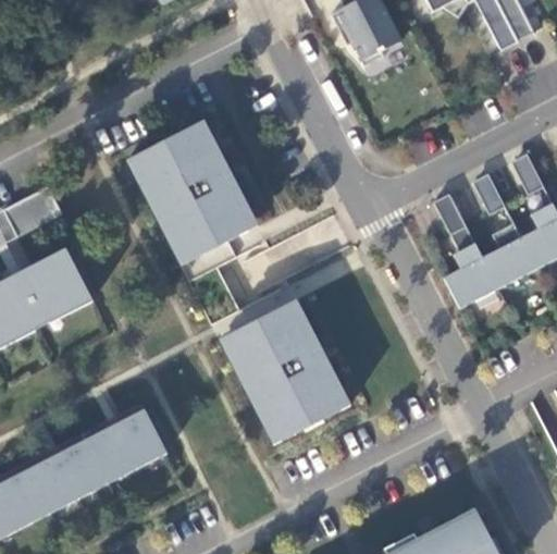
[(341,0),(345,8),(332,14),(341,31),(345,28),(364,66),(384,57),(382,51),(401,41),(381,0),(341,0)]
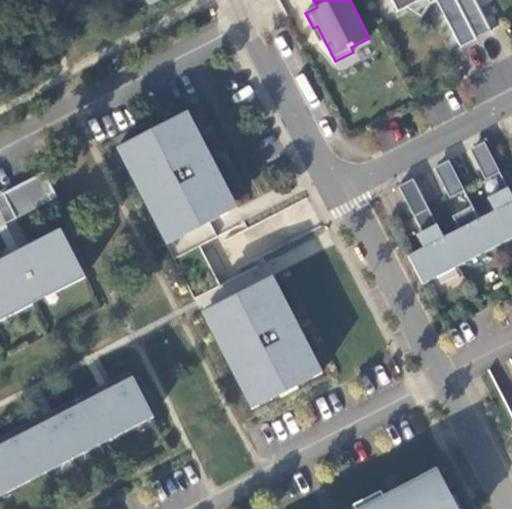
[(408,6),(422,15),(431,2),(430,0),(437,0),(460,45),(476,37),(456,0),(394,0),(399,9),(408,6)]
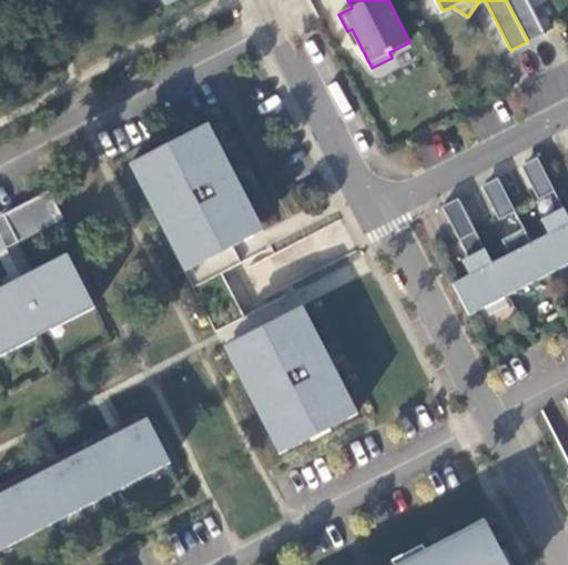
[(506,0),(528,41),(545,33),(528,0),(506,0)]
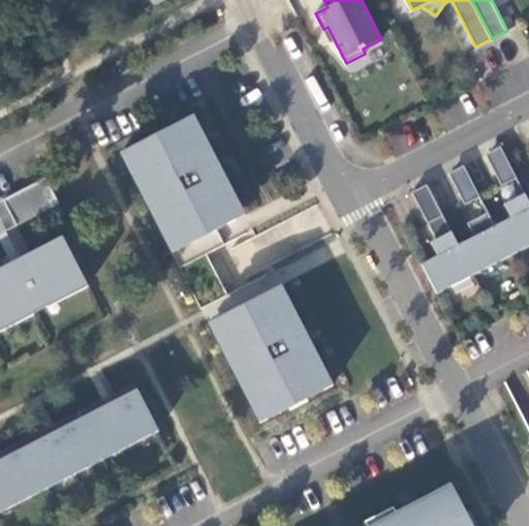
[(236,218),(230,208),(240,204),(194,114),(120,151),(164,237),(184,227),(191,241),(236,218)]
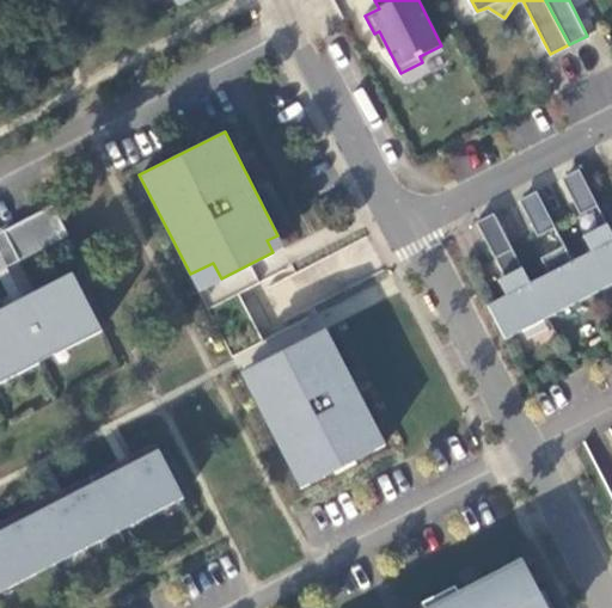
[(563,176),(581,213),(598,204),(579,167),(563,176)]
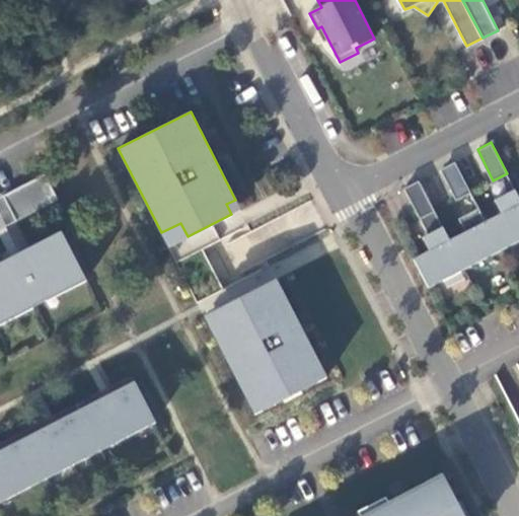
[(441,167),(457,199),(470,192),(455,160),(441,167)]
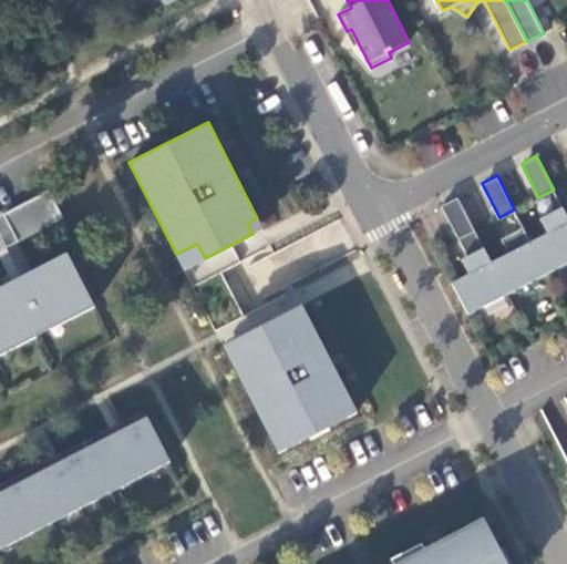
[(3,213),(18,241),(63,217),(49,188),(3,213)]
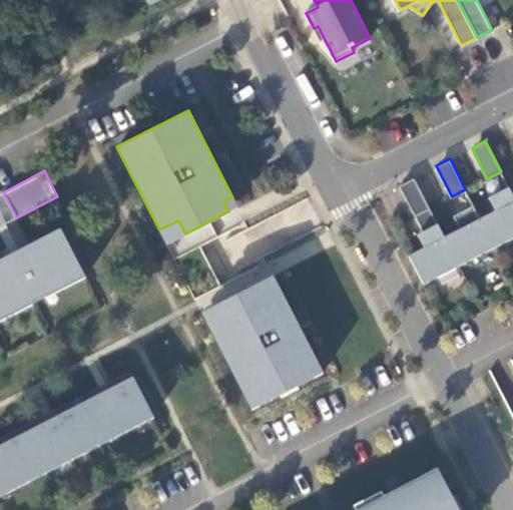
[(416,214),(430,208),(414,177),(400,184),(416,214)]
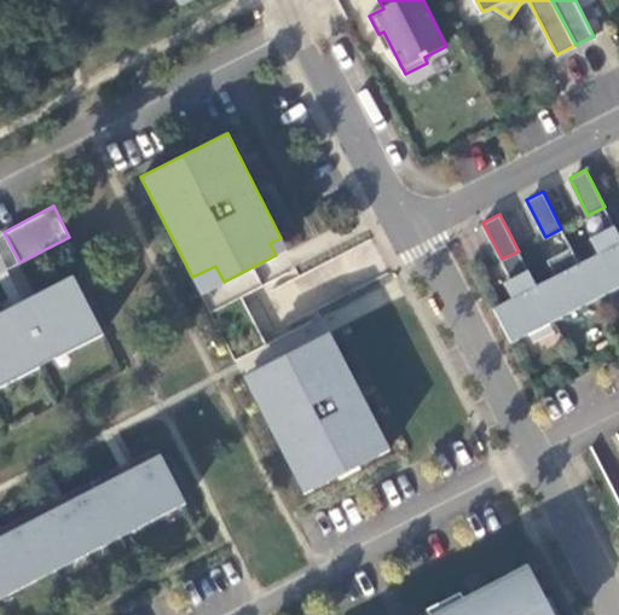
[(599,254),(579,262),(597,297),(618,285),(618,235),(613,225),(589,237),(599,254)]
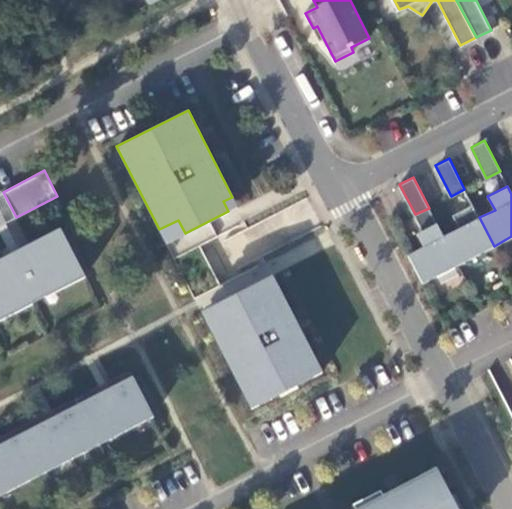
[(458,264),(494,246),(479,217),(472,204),(452,214),(459,228),(444,236),(458,264)]
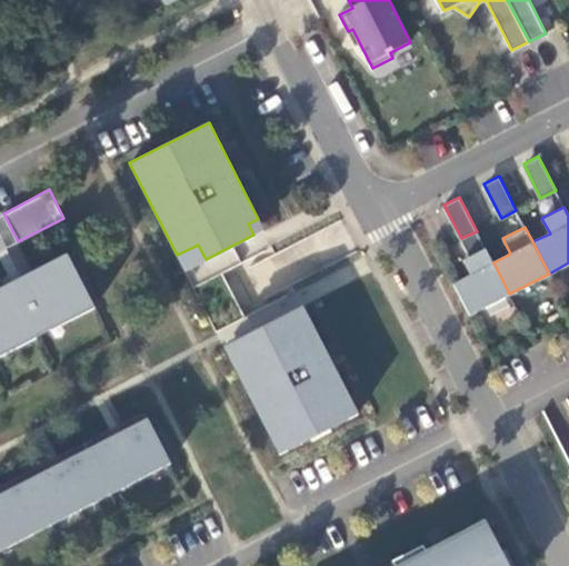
[(493,262),(485,247),(463,259),(471,274),(453,283),(469,315),(509,294),(493,262)]
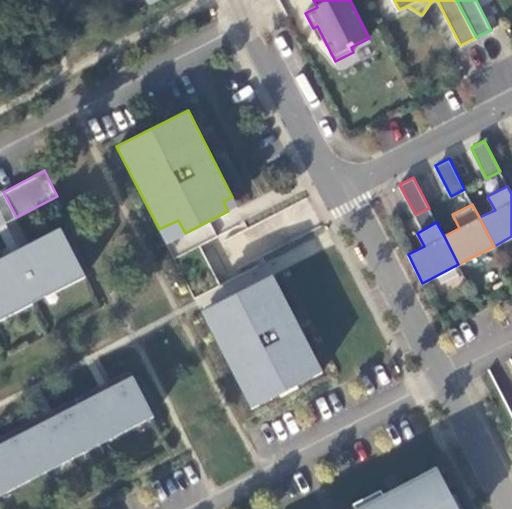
[(60,228),(0,258),(0,319),(85,275),(60,228)]
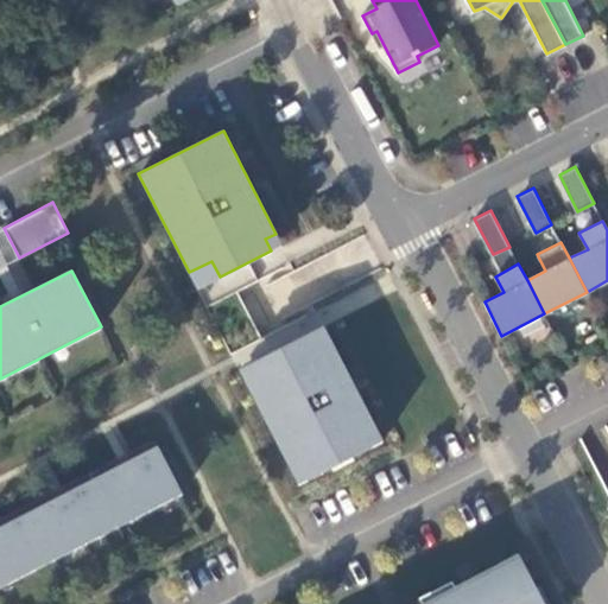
[(348,374),(329,337),(318,343),(312,332),(261,357),(270,374),(247,386),(298,483),(382,440),(348,374)]
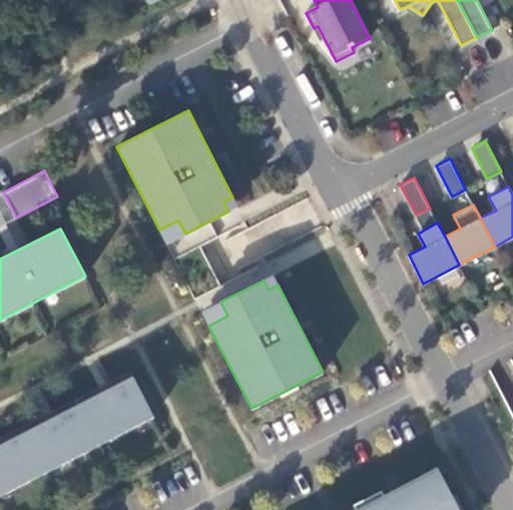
[(132,376),(0,444),(0,495),(153,416),(132,376)]
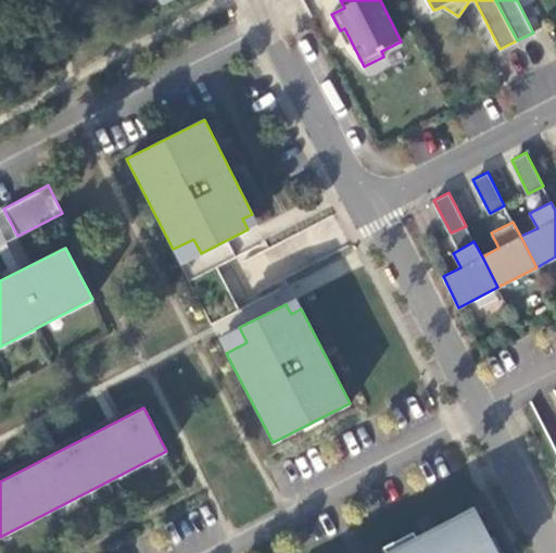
[(502,552),(493,536),(489,538),(476,512),(462,518),(459,513),(414,536),(416,540),(389,552),(502,552)]
